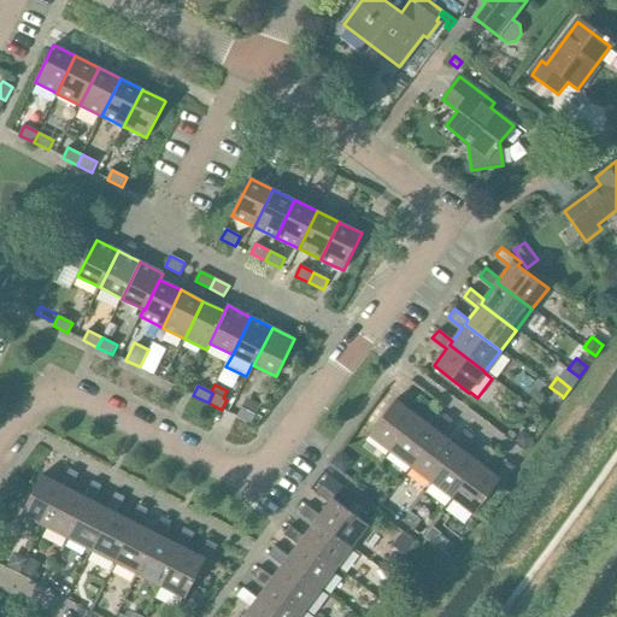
[(417,416),(421,419),(432,405),(423,399),(412,412),(395,400),(369,435),(391,451),(417,416)]
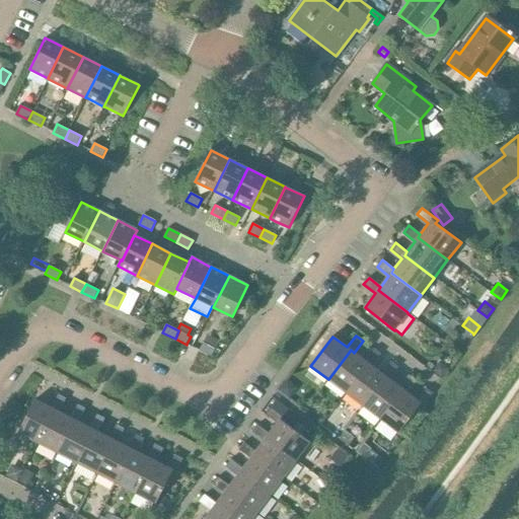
[(457,336),(451,346),(459,352),(460,352),(467,343),(465,342),(457,336)]
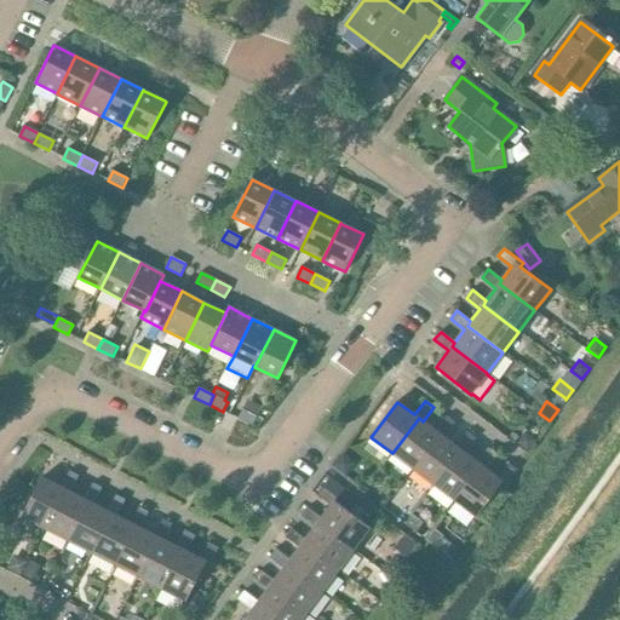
[(253,425),(257,418),(242,411),(239,419),(237,419),(252,428),(253,425)]
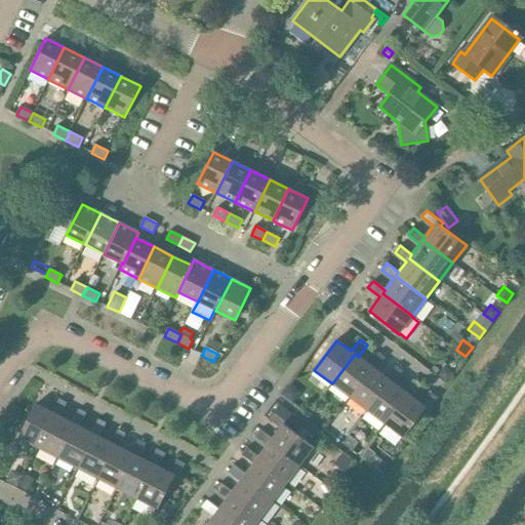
[(372,367),(376,370),(385,358),(378,353),(369,364),(358,357),(355,354),(332,384),(350,397),(372,367)]
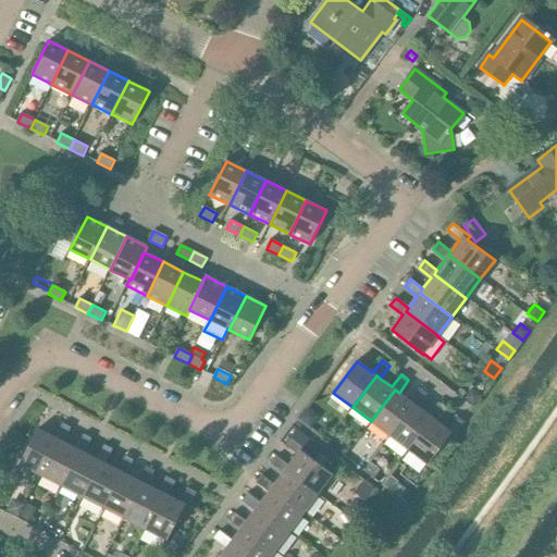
[(413,404),(418,407),(428,394),(420,388),(410,400),(399,393),(395,390),(371,421),(390,435),(413,404)]
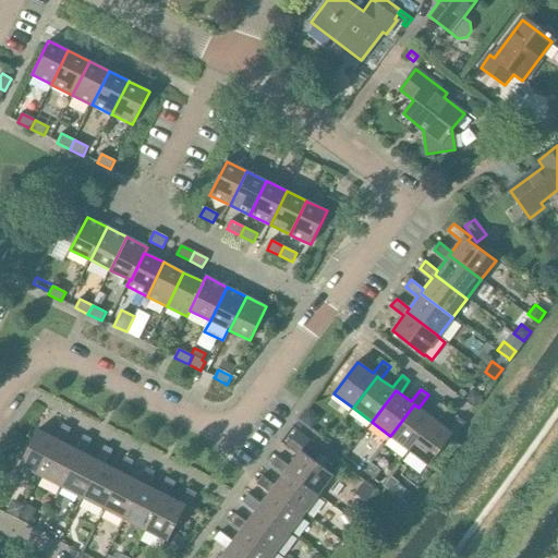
[(472,389),(464,399),(474,407),(482,397),(481,396),(472,389)]
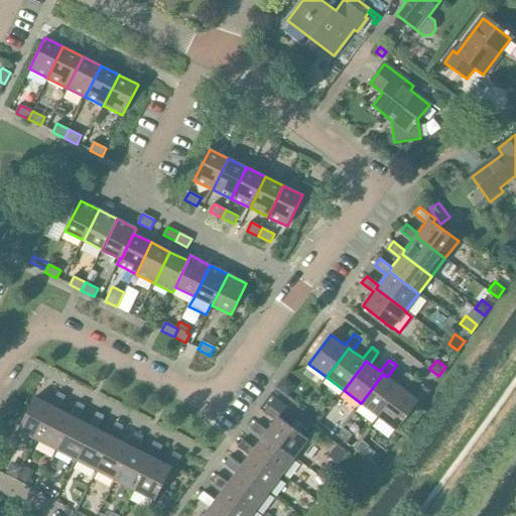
[(401,387),(404,390),(413,378),(406,373),(397,384),(387,377),(383,374),(361,403),(379,416),(401,387)]
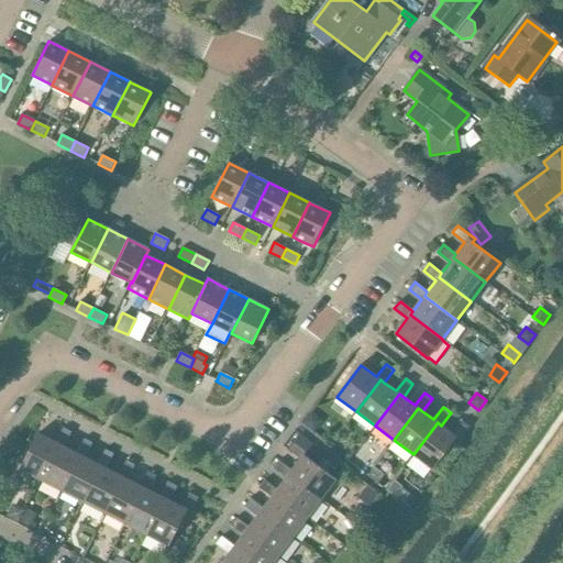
[(310,411),(300,424),(312,433),(322,421),(310,411)]
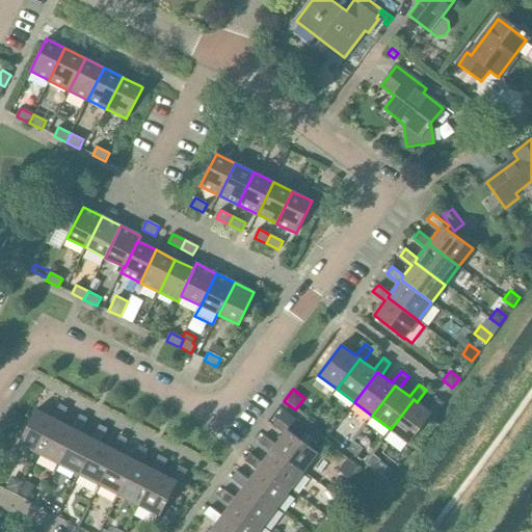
[(414,399),(391,429),(408,444),(431,414),(433,415),(443,403),(435,398),(426,409),(417,402),(414,399)]
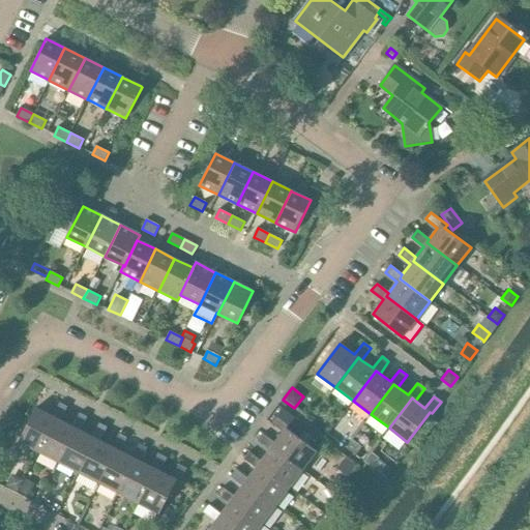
[(22,437),(19,442),(20,442),(38,452),(57,418),(61,420),(67,407),(59,403),(53,416),(36,408),(22,437)]
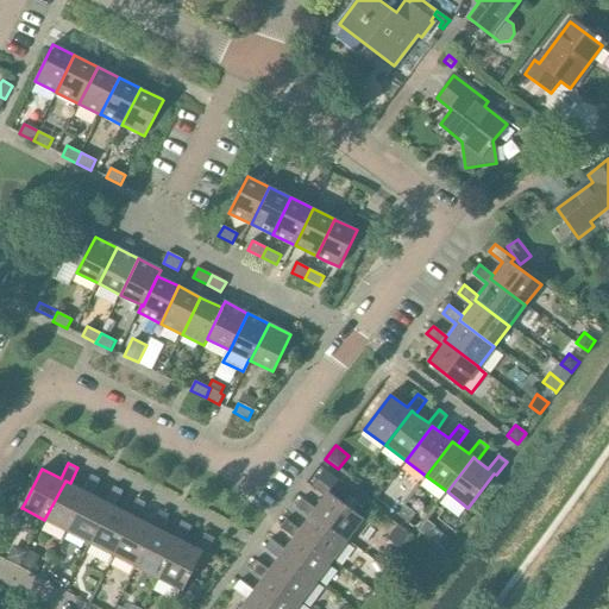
[(66,481),(44,520),(45,520),(68,532),(88,493),(93,495),(100,479),(92,475),(83,490),(70,483),(66,481)]
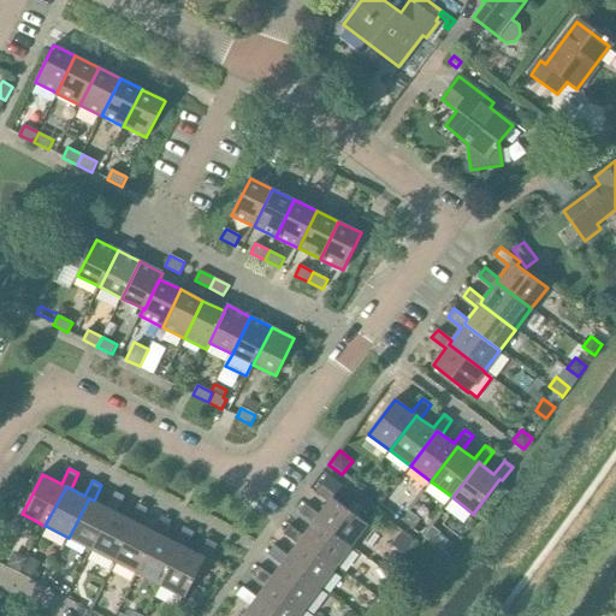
[(321,484),(315,492),(326,501),(329,503),(326,505),(319,515),(315,521),(350,546),(351,545),(367,525),(357,516),(348,509),(333,498),(336,495),(335,495),(326,487),(321,484)]
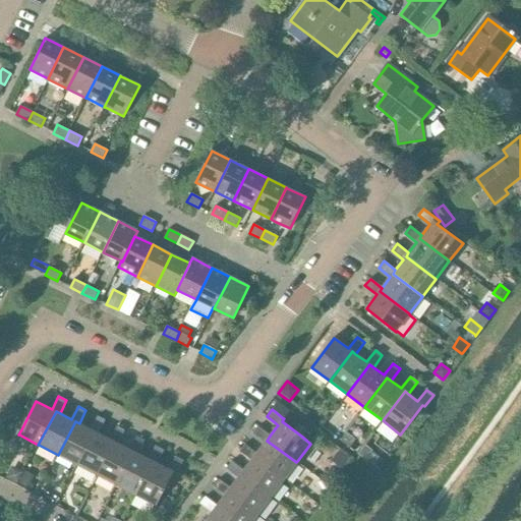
[(95,431),(99,433),(106,420),(98,416),(91,429),(79,423),(75,421),(58,455),(78,465),(95,431)]
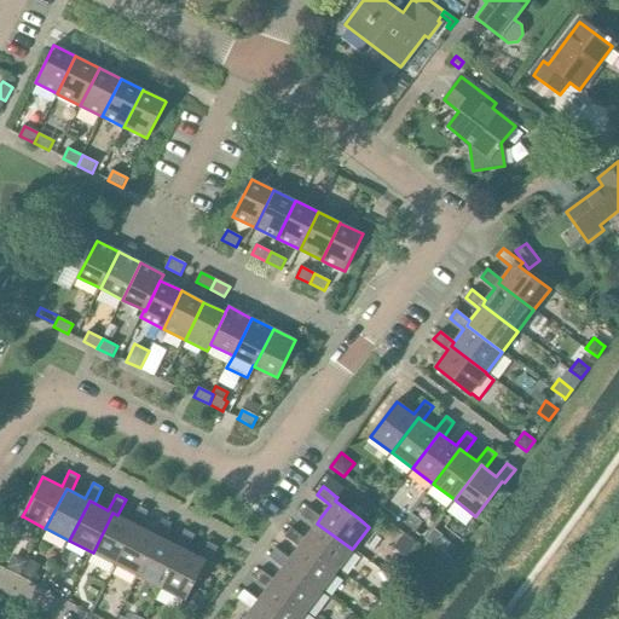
[(356,503),(350,512),(359,519),(365,512),(356,503)]
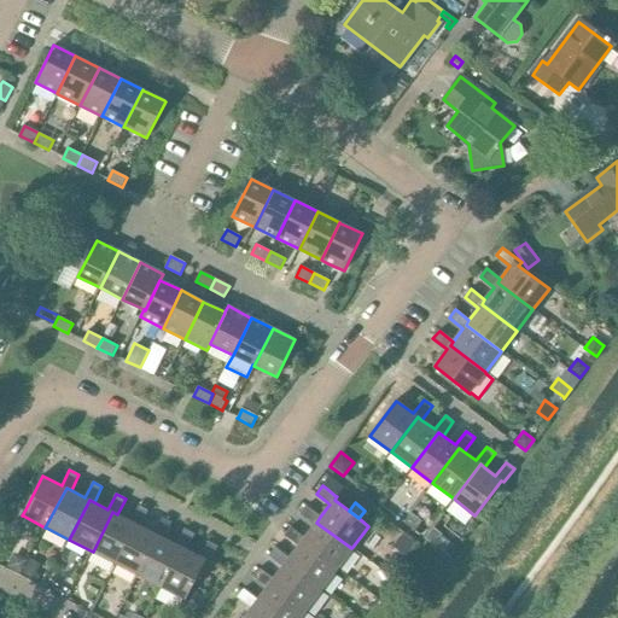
[(135,524),(140,526),(149,511),(139,506),(130,522),(117,514),(112,512),(93,552),(116,564),(135,524)]
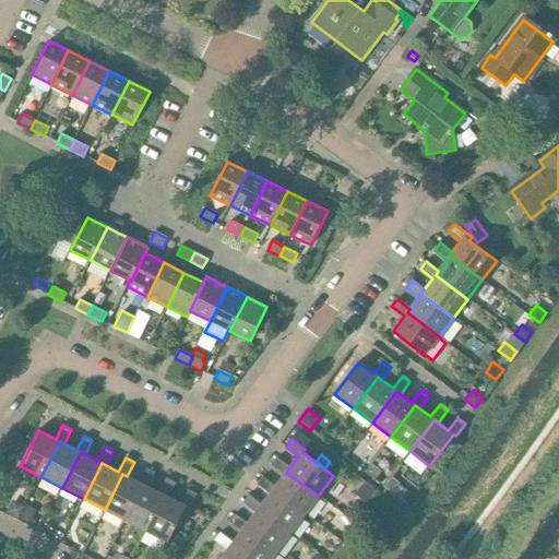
[(277,458),(271,465),(284,475),(275,486),(273,489),(305,513),(318,496),(286,473),(289,467),(277,458)]
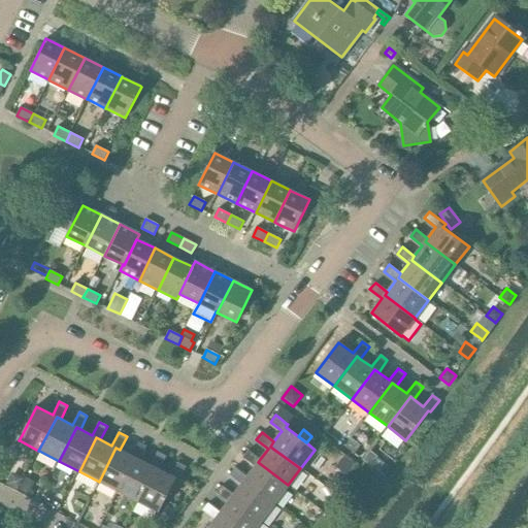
[(344,446),(344,447),(354,453),(360,444),(351,438),(344,446)]
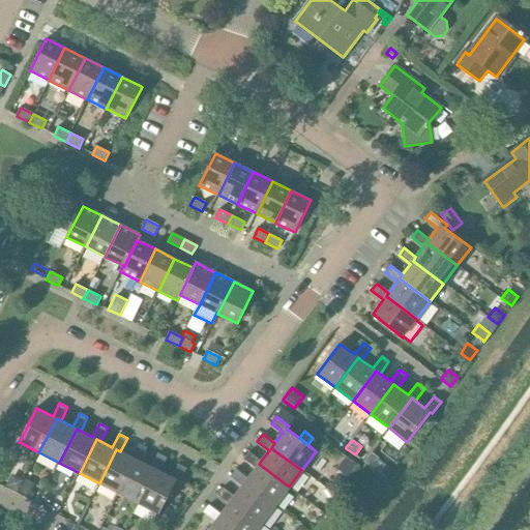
[(137,460),(140,462),(147,448),(139,444),(131,458),(120,451),(116,449),(99,483),(119,494),(137,460)]
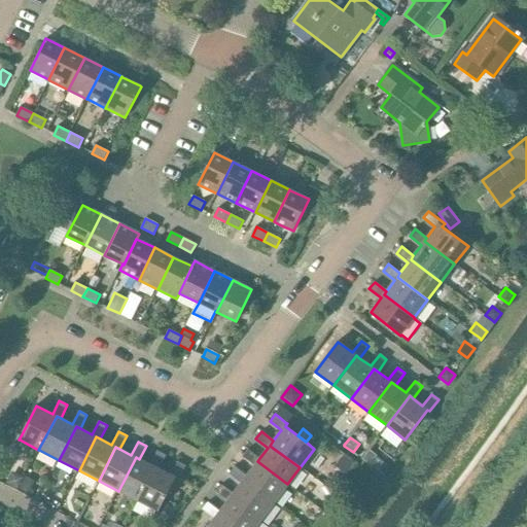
[(257,461),(259,458),(248,449),(242,456),(254,465),(246,476),(244,480),(274,502),(287,484),(257,461)]
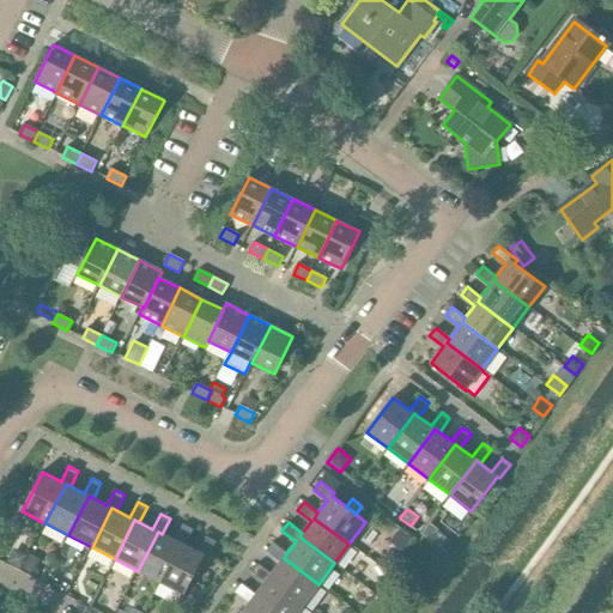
[(430,523),(422,534),(429,540),(437,529),(430,523)]
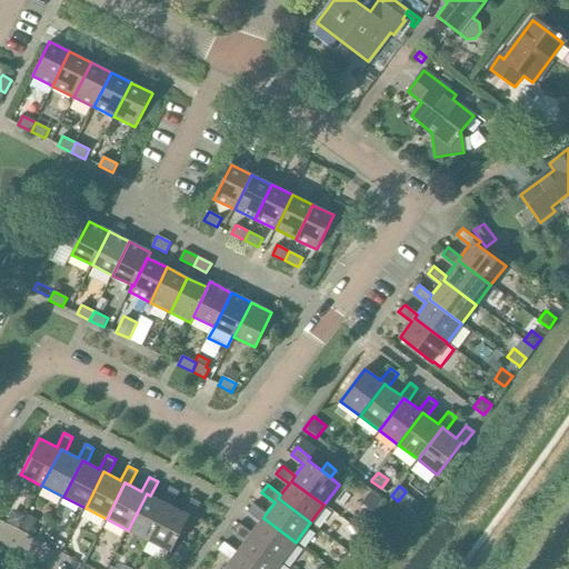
[(168,505),(171,507),(179,492),(170,488),(162,502),(150,496),(147,493),(128,530),(149,540),(168,505)]
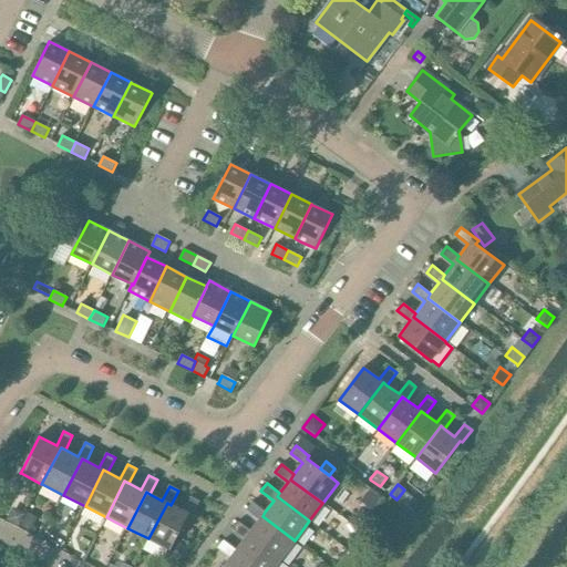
[(167,503),(148,538),(171,550),(188,515),(192,516),(199,501),(192,496),(184,512),(171,505),(167,503)]
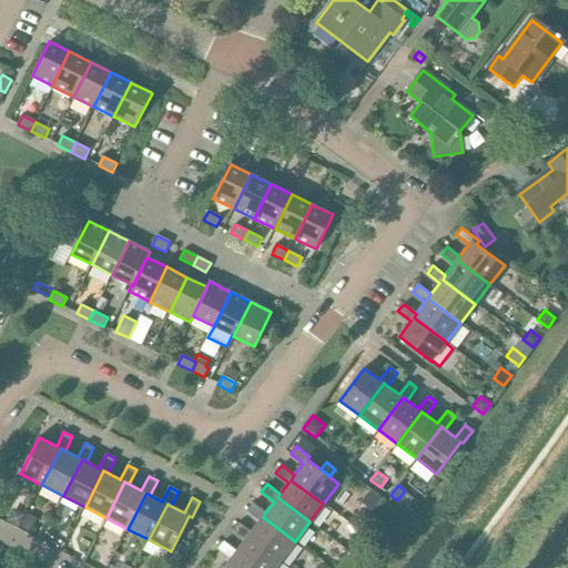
[(263,517),(265,513),(253,503),(246,510),(260,520),(251,533),(249,536),(281,560),(295,541),(263,517)]
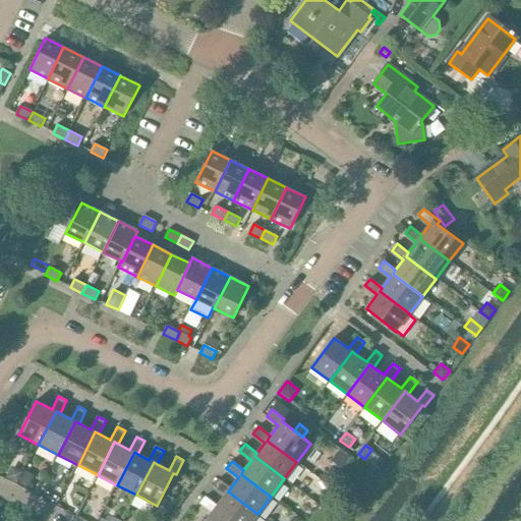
[(23,472),(11,466),(6,478),(17,483),(23,472)]
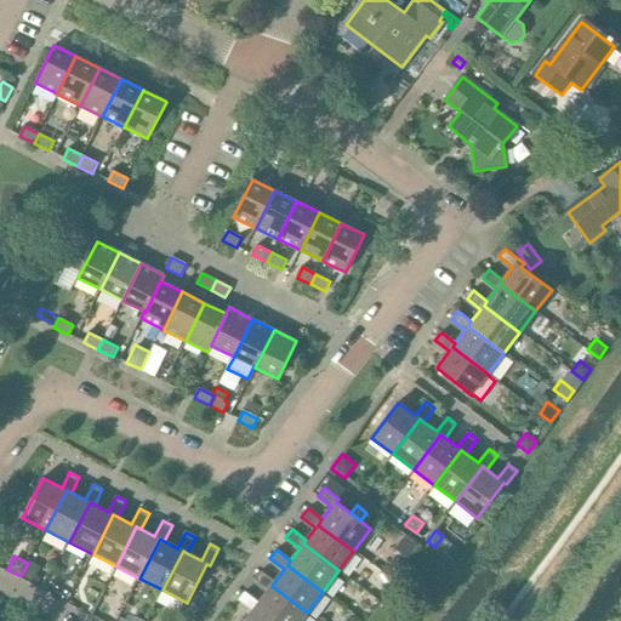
[(33,581),(40,567),(29,562),(23,576),(33,581)]
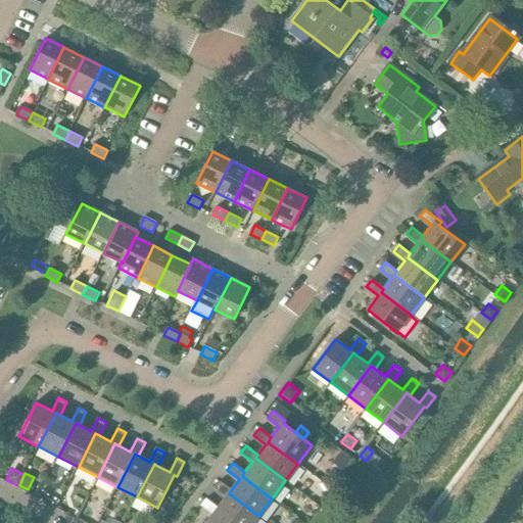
[(229,493),(231,490),(220,481),(215,488),(226,496),(218,508),(216,511),(231,522),(252,522),(258,516),(229,493)]
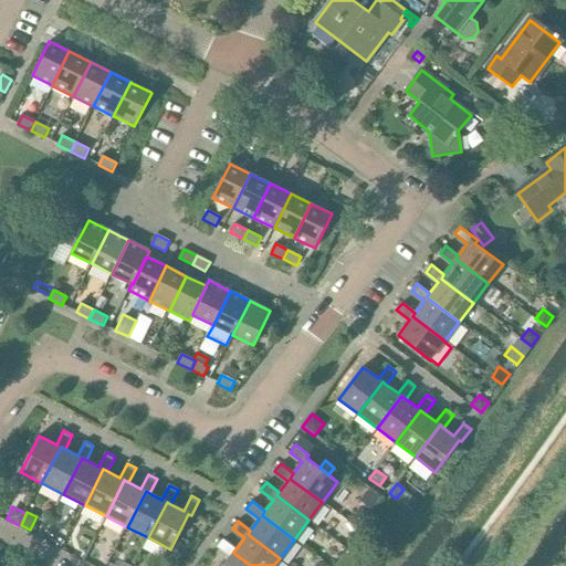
[(250,565),(233,553),(236,549),(223,540),(217,547),(230,557),(222,565),(250,565)]
